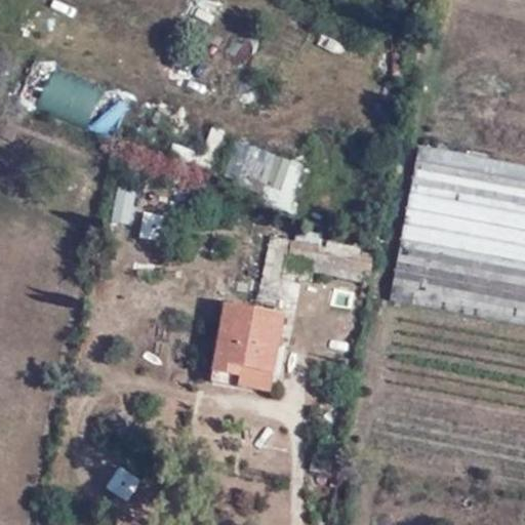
[(211,22),(216,5),(198,0),(197,0),(193,16),(211,22)]
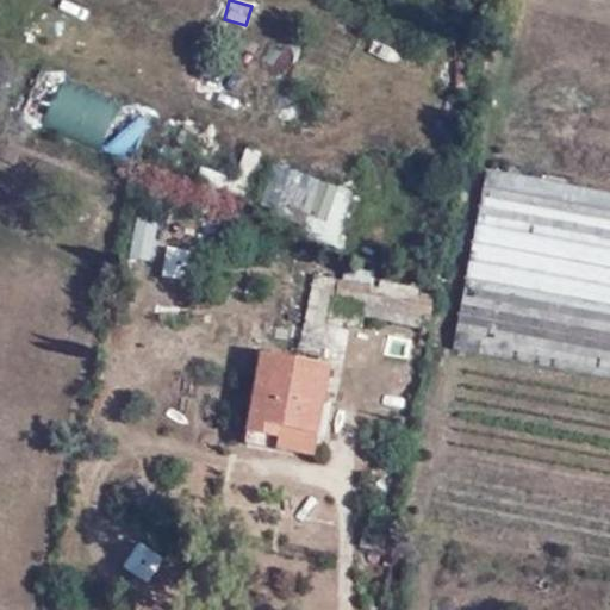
[(20,116),(130,161),(149,114),(39,69),(20,116)]
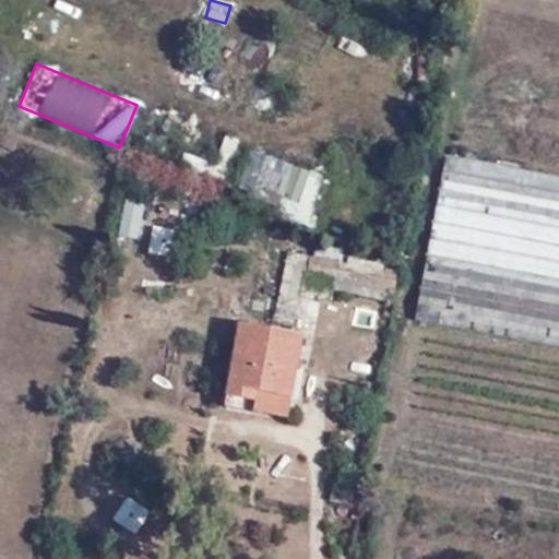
[(310,216),(325,174),(253,147),(237,189),(310,216)]
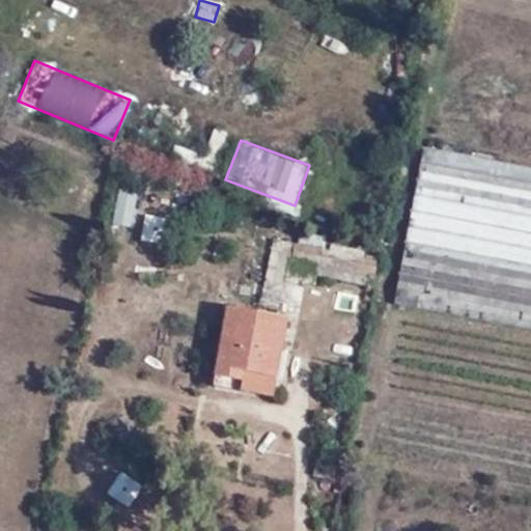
[(530,167),(422,147),(393,303),(530,329),(530,167)]
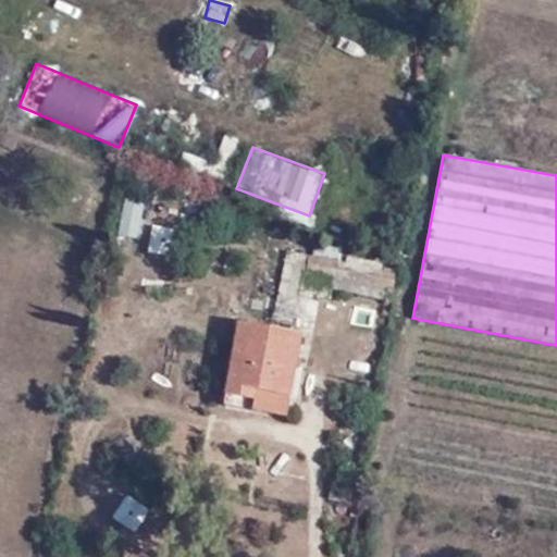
[(144,218),(144,197),(121,197),(120,237),(165,238),(166,219),(144,218)]
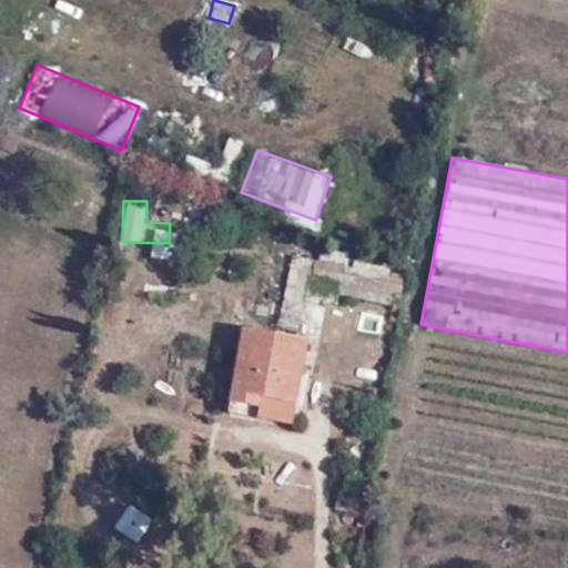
[(242,330),(231,404),(224,418),(298,428),(312,341),(242,330)]
